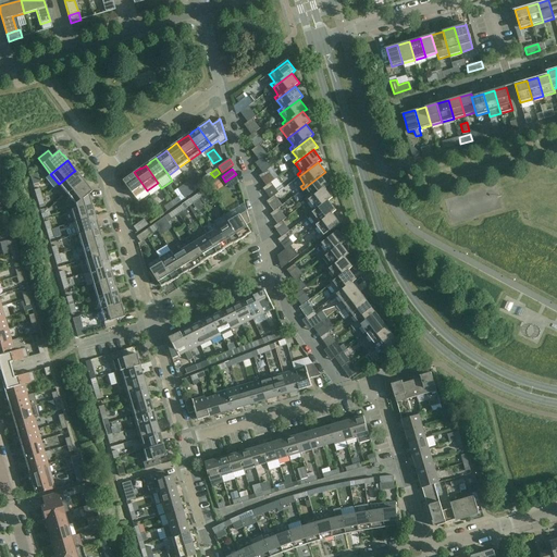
[(79,175),(78,175),(75,171),(73,172),(59,184),(66,195),(84,181),(79,175)]
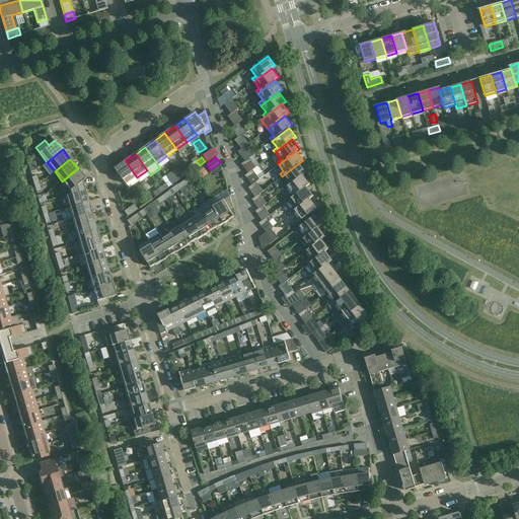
[(120,164),(120,165),(116,168),(127,184),(137,177),(125,160),(120,164)]
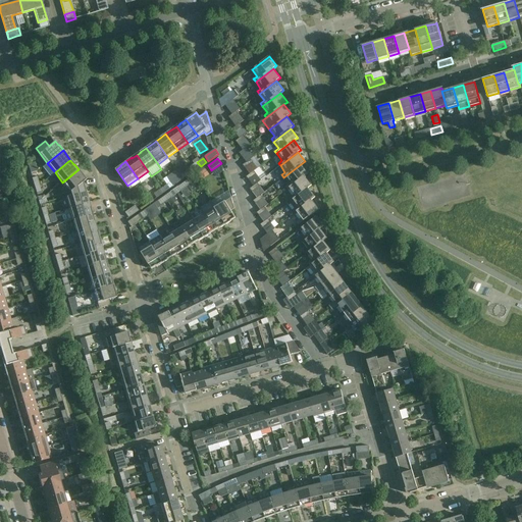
[(201,166),(197,162),(192,165),(195,170),(201,166)]
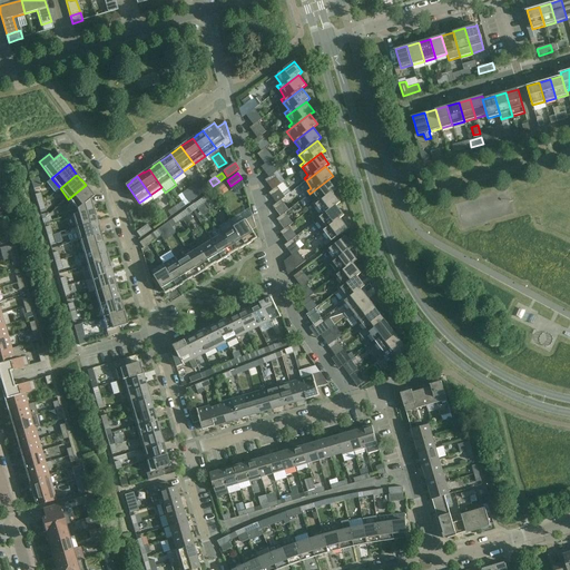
[(30,179),(33,189),(40,187),(38,178),(30,179)]
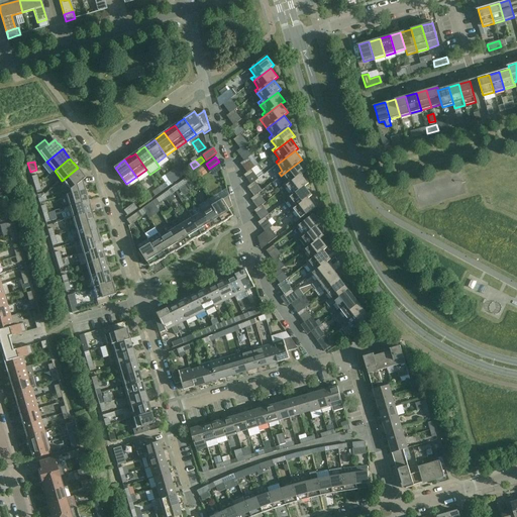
[(282,185),(284,188),(302,175),(305,172),(298,163),(281,176),(286,182),(282,185)]
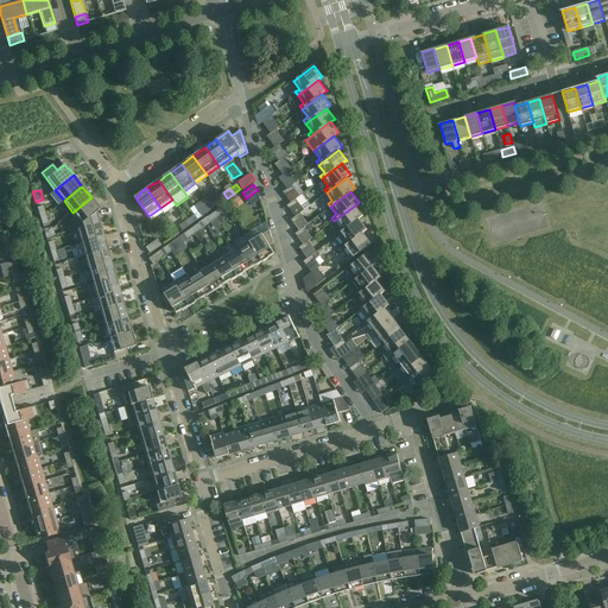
[(233,207),(242,201),(238,194),(228,201),(233,207)]
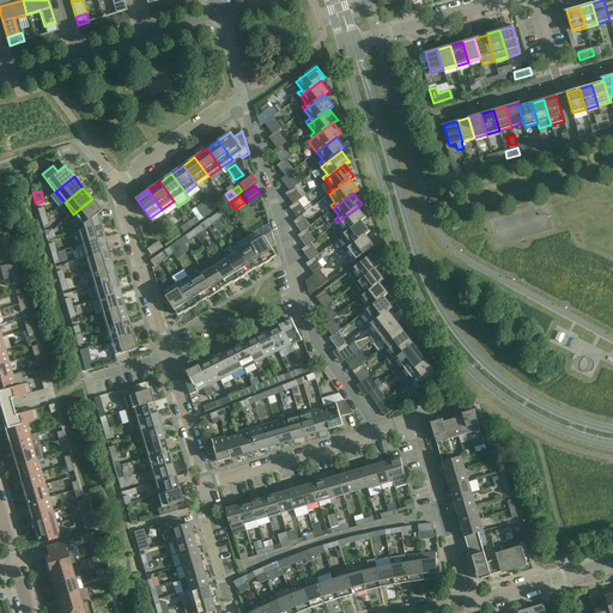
[(83,225),(84,229),(84,230),(101,224),(97,213),(101,211),(97,206),(92,199),(73,214),(83,225)]
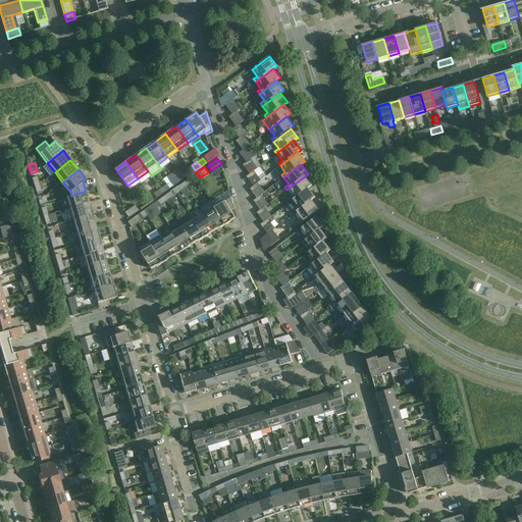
[(187,170),(180,175),(184,179),(190,174),(187,170)]
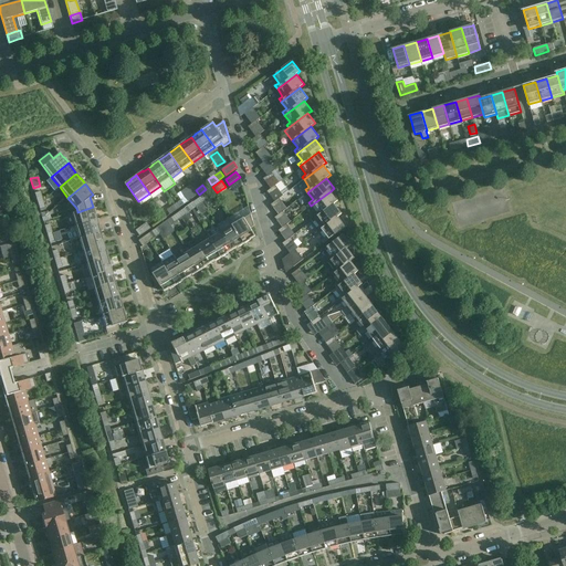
[(199,195),(196,190),(188,195),(191,199),(199,195)]
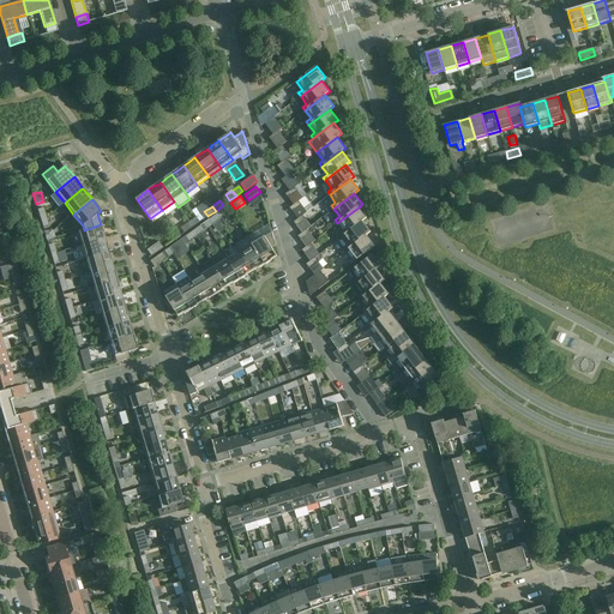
[(339,234),(342,236),(362,221),(367,218),(359,208),(337,223),(343,230),(339,234)]
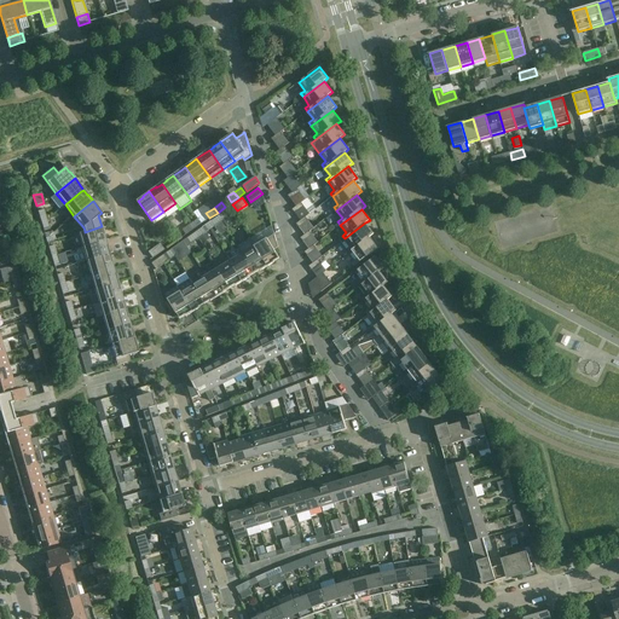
[(230,215),(226,210),(219,215),(223,220),(224,220),(230,215)]
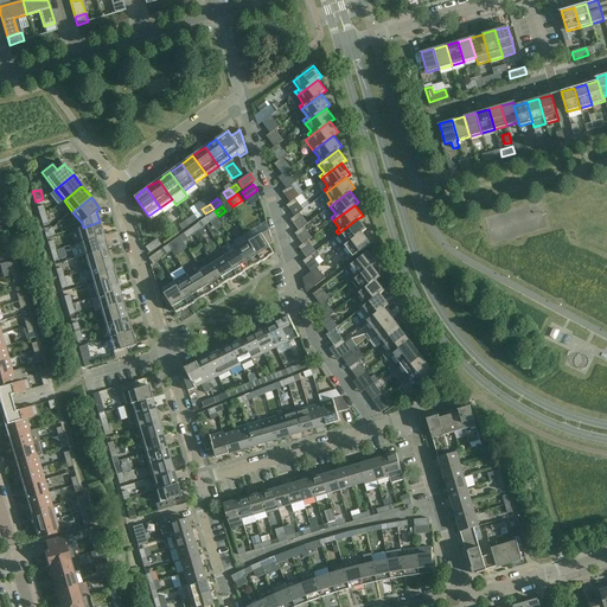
[(218,216),(215,211),(206,217),(210,222),(217,217),(218,216)]
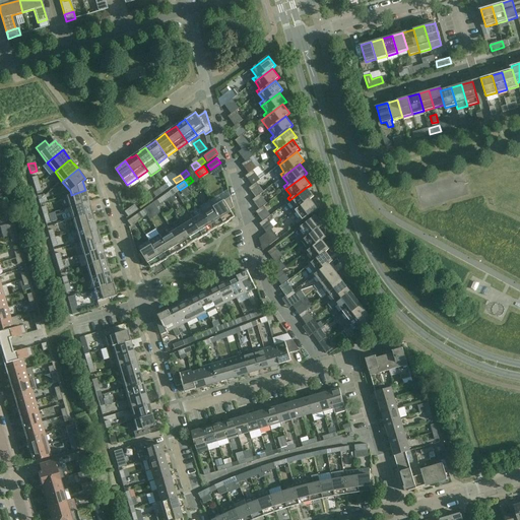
[(85,187),(91,209),(103,206),(96,184),(85,187)]
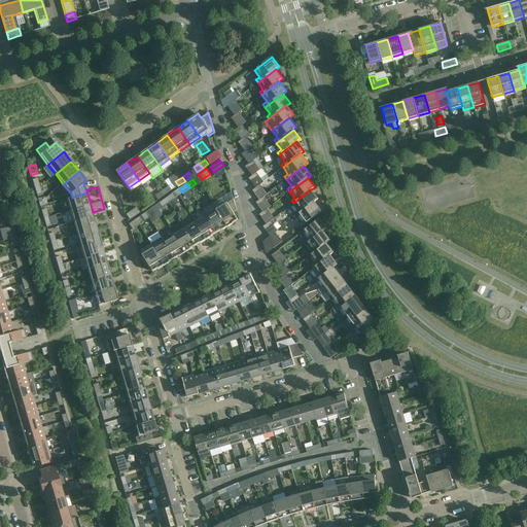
[(169,186),(162,191),(165,195),(172,190),(169,186)]
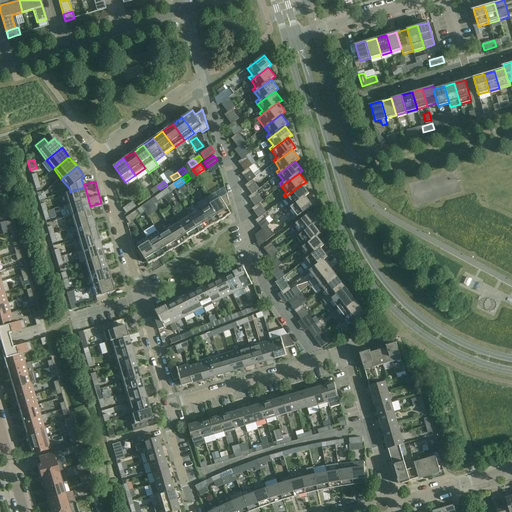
[(281,200),(288,209),(306,196),(309,193),(302,184),(285,197),(281,200)]
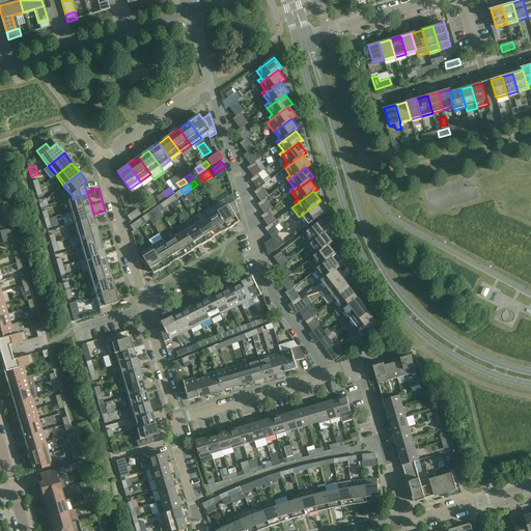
[(166,196),(163,193),(157,197),(160,201),(166,196)]
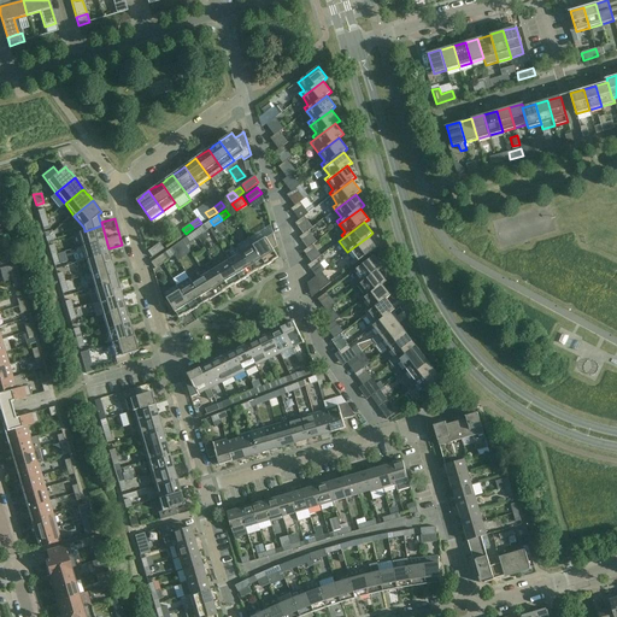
[(105,240),(103,234),(104,234),(101,225),(84,231),(84,230),(78,233),(82,246),(105,240)]
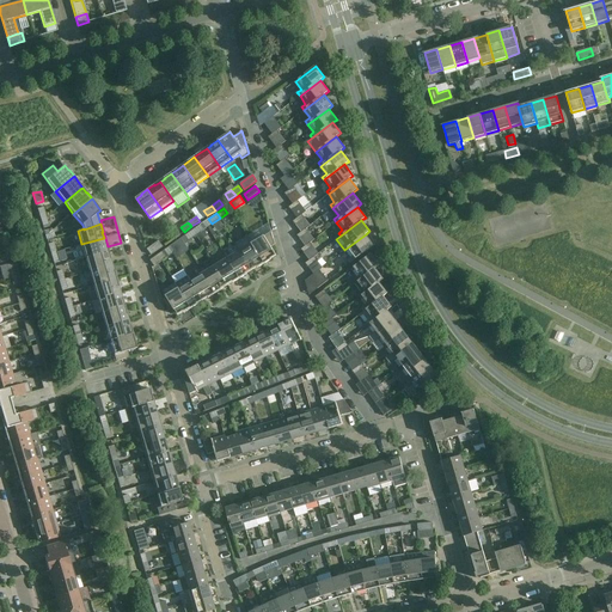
[(193,230),(196,234),(203,230),(201,225),(193,230)]
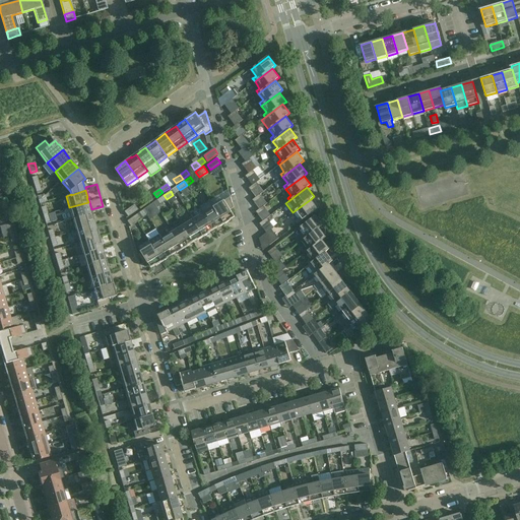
[(164,195),(157,200),(159,204),(167,199),(164,195)]
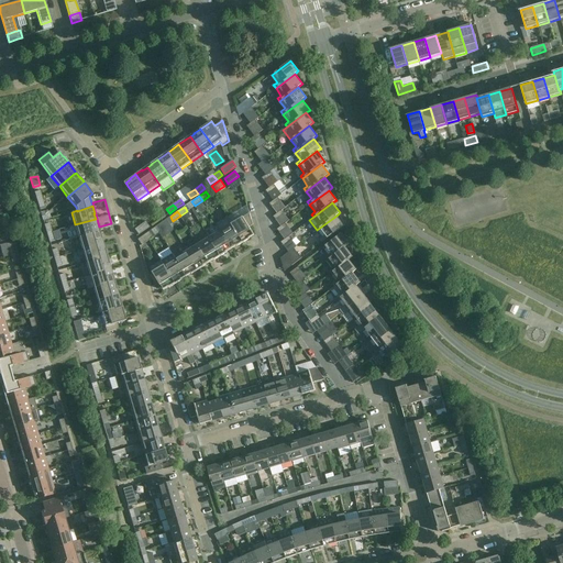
[(184,222),(191,217),(187,212),(180,217),(184,222)]
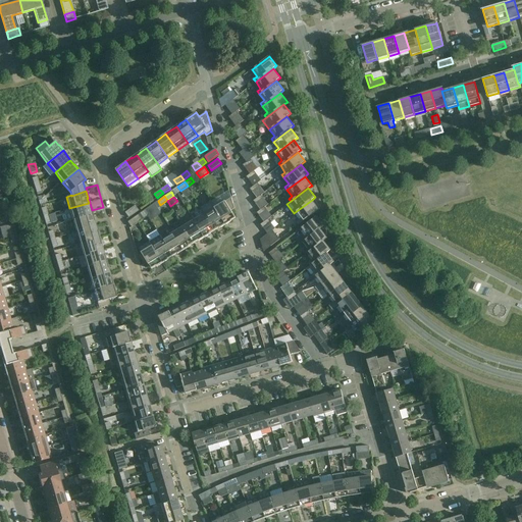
[(230,198),(215,208),(225,225),(231,221),(236,218),(231,211),(235,209),(231,198),(230,198)]
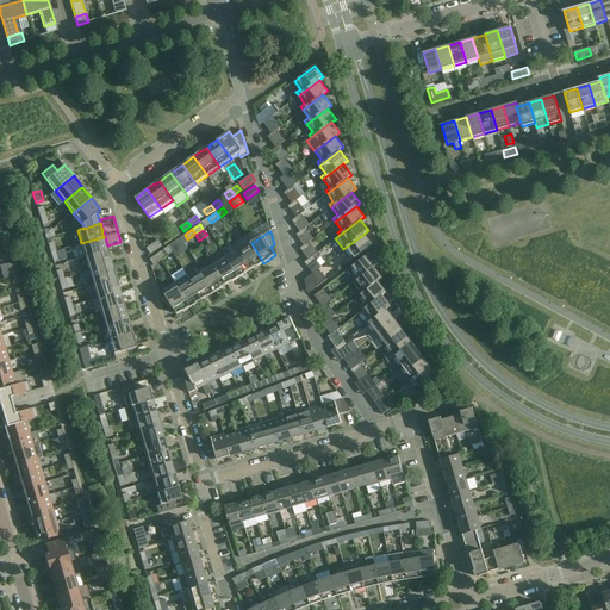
[(373,244),(366,236),(365,234),(343,249),(349,257),(346,260),(348,263),(373,244)]
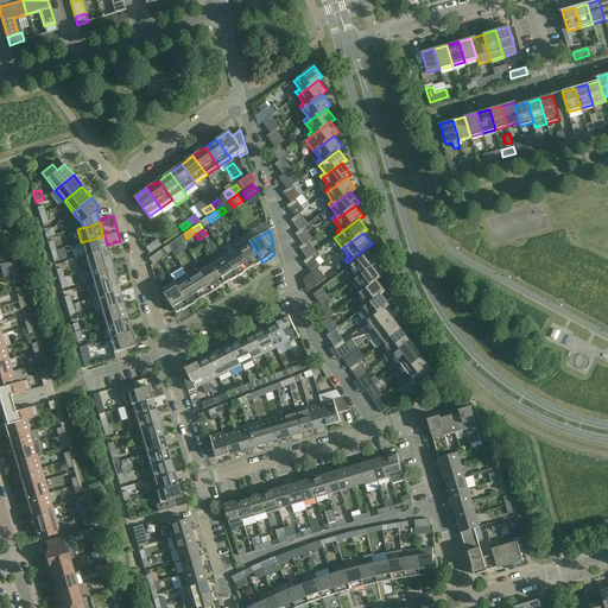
[(81,242),(84,257),(108,249),(106,242),(105,242),(103,236),(81,242)]
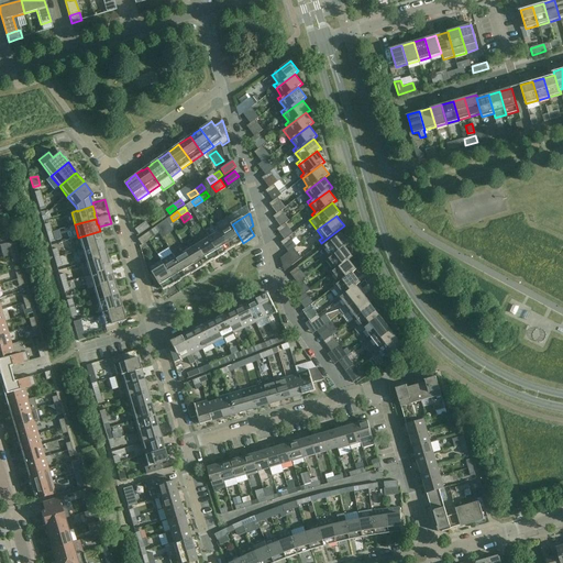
[(135,229),(140,234),(150,227),(146,221),(135,229)]
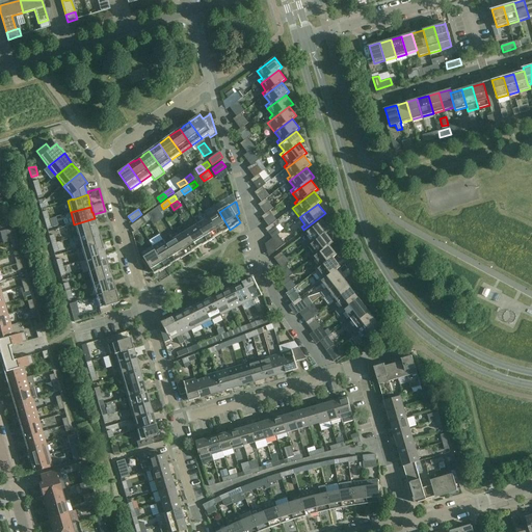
[(149,214),(152,218),(158,214),(154,210),(149,214)]
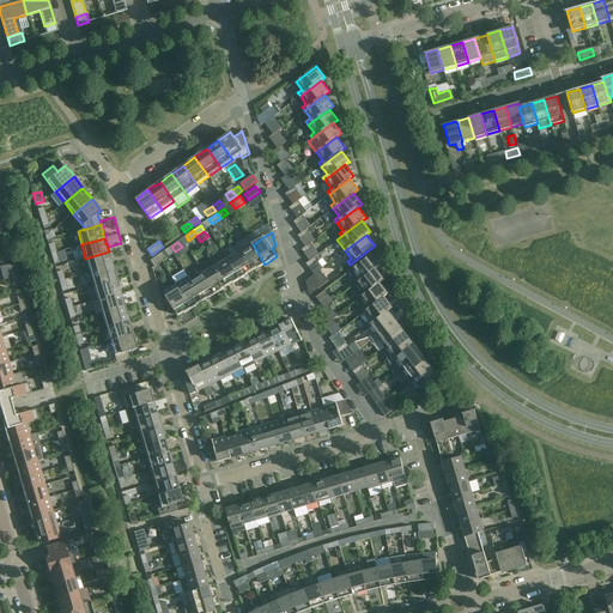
[(258,268),(265,265),(253,244),(240,252),(252,271),(258,268)]
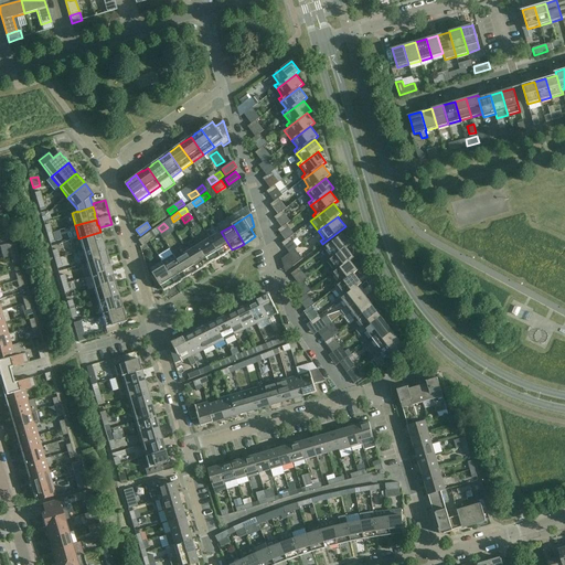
[(161,232),(158,227),(151,231),(156,236),(161,232)]
